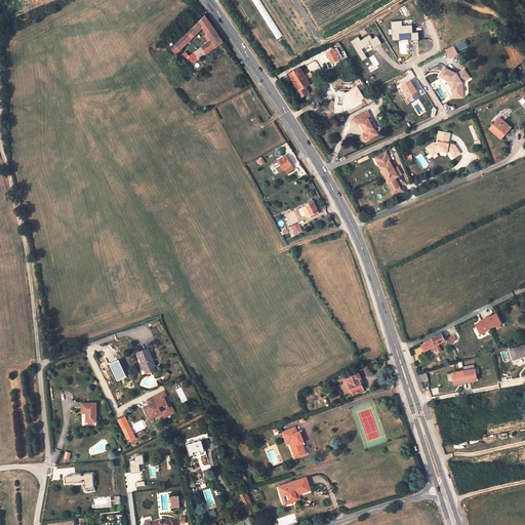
[(176,53),(203,27),(208,34),(206,36),(207,38),(206,39),(208,42),(202,46),(206,53),(223,42),(205,14),(203,17),(172,49),(176,53)]
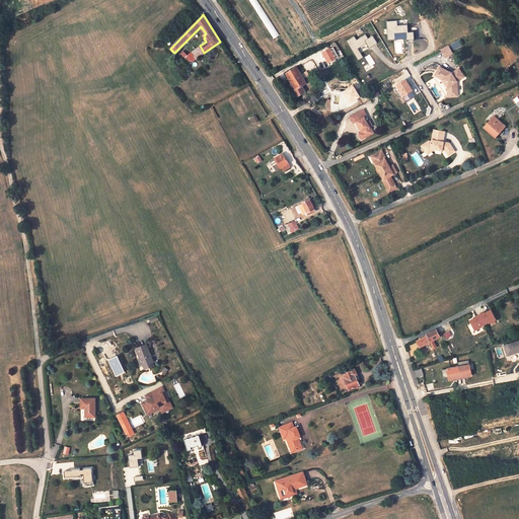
[(396,19),(386,20),(387,40),(394,39),(394,33),(398,32),(399,34),(405,34),(406,40),(414,40),(413,30),(408,30),(406,23),(397,24),(396,19)]
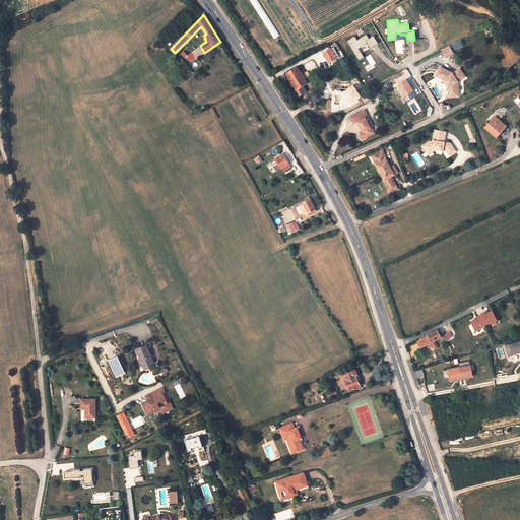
[(354,36),(347,41),(359,60),(364,57),(359,48),(367,43),(370,48),(378,43),(373,36),(368,38),(366,35),(356,40),(354,36)]
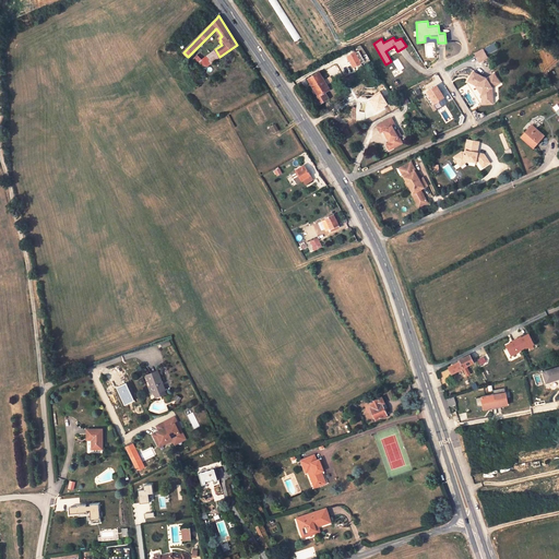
[(494,42),(485,47),(489,54),(497,48),(494,42)]
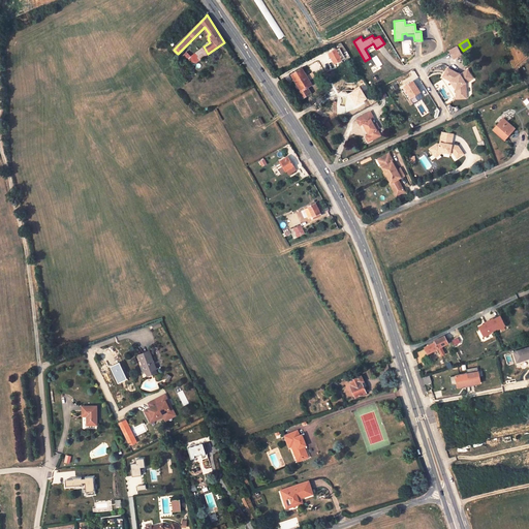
[(342,42),(336,45),(342,58),(348,55),(342,42)]
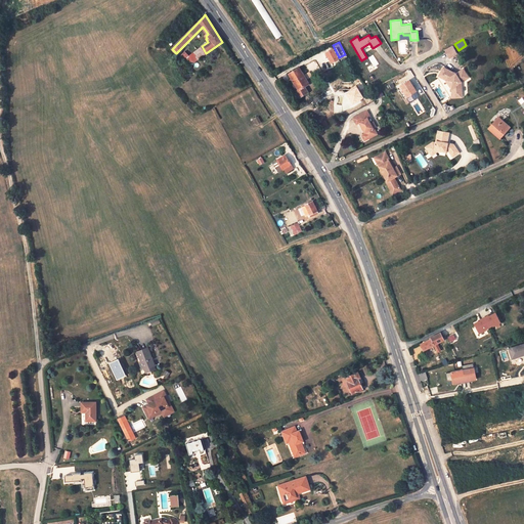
[(448,58),(456,54),(452,45),(444,49),(448,58)]
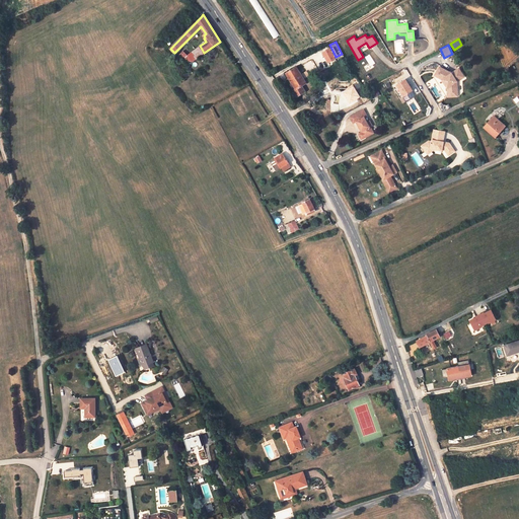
[(204,53),(200,46),(188,56),(183,51),(177,56),(188,66),(204,53)]
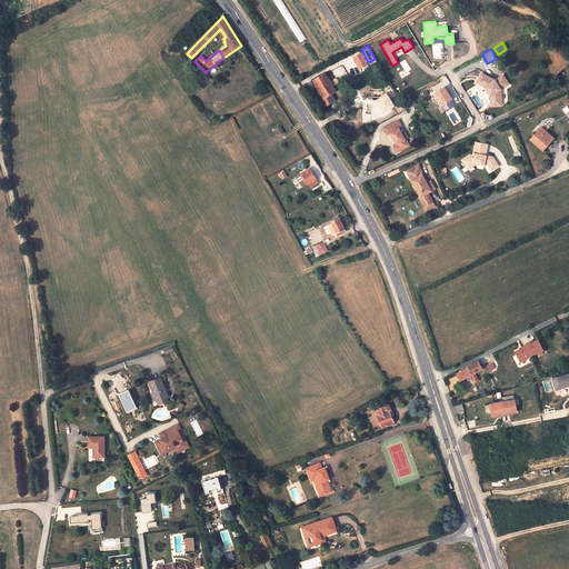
[(368,65),(361,53),(355,57),(361,68),(362,68),(368,65)]
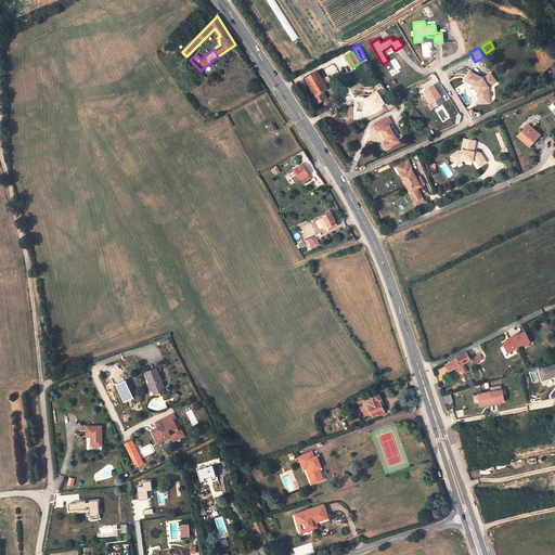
[(492,99),(486,89),(497,82),(490,72),(477,78),(473,71),(462,77),(478,106),(492,99)]
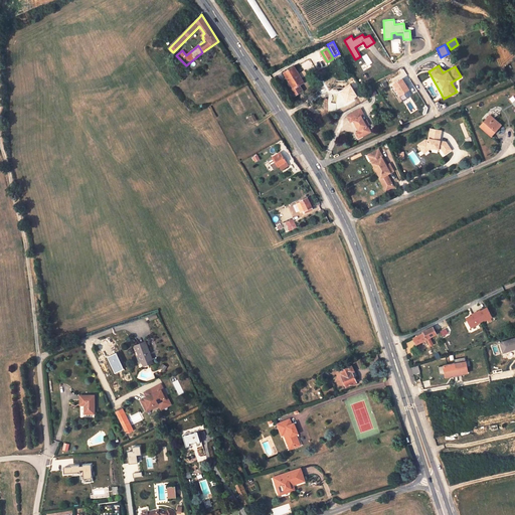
[(289,81),(293,89),(290,91),(294,97),(303,91),(299,86),(304,82),(301,79),(299,75),(294,66),(284,72),(289,81)]
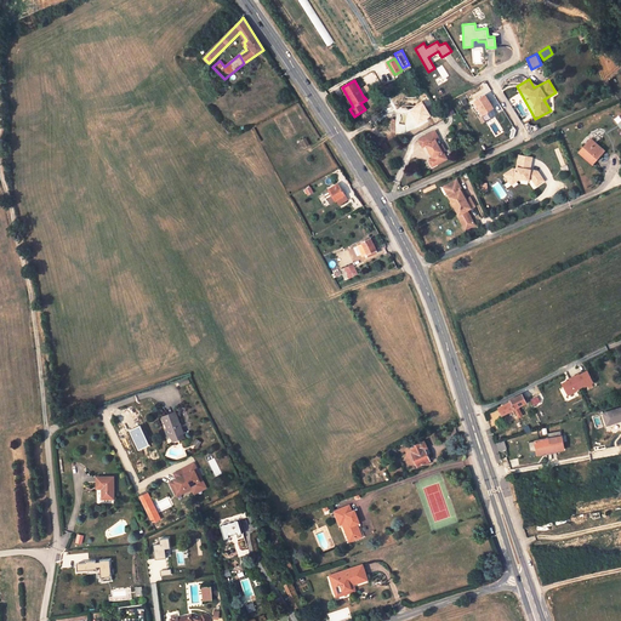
[(473,100),(480,115),(494,109),(485,93),(473,100)]
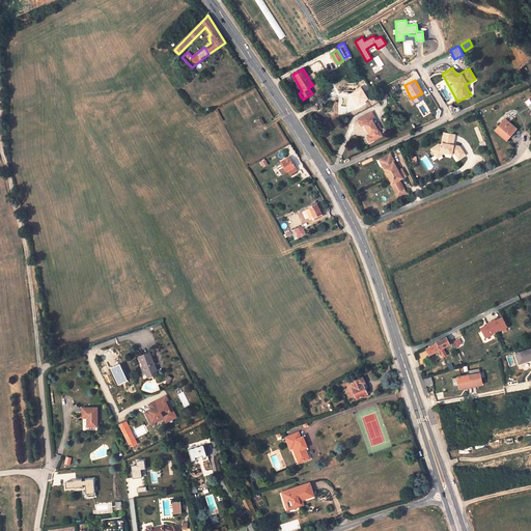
[(235,101),(243,118),(251,114),(245,96),(235,101)]
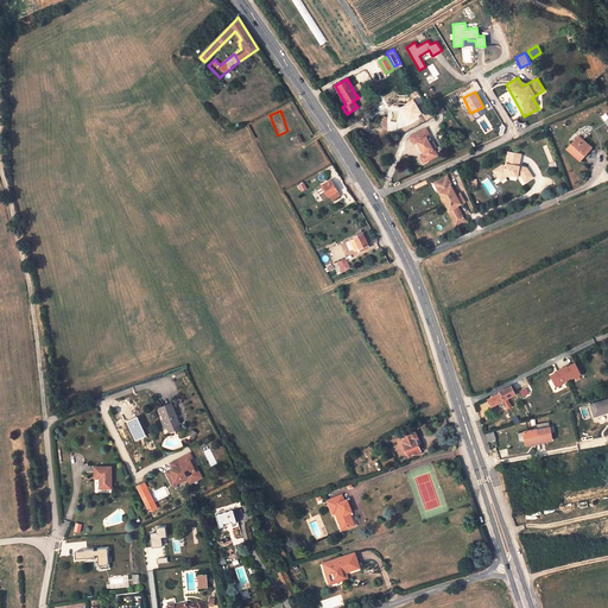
[(418,143),(424,154),(423,157),(425,160),(428,162),(438,156),(435,150),(436,149),(434,143),(431,144),(428,138),(431,137),(426,130),(415,135),(413,138),(416,141),(418,143)]
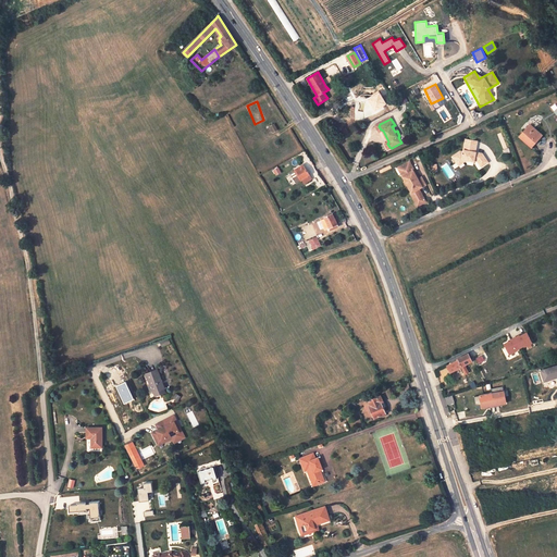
[(542,136),(530,125),(521,135),(533,146),(542,136)]
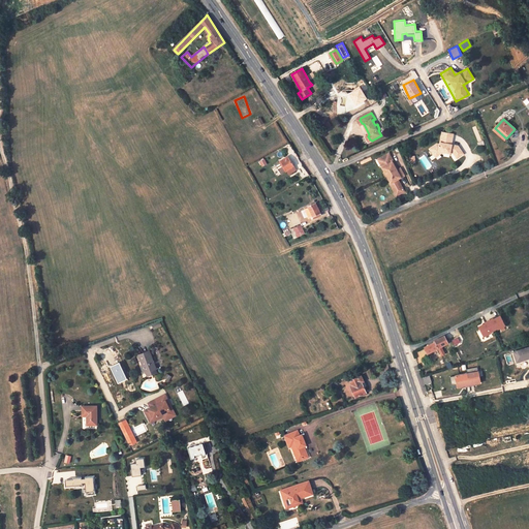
[(437,144),(430,149),(434,155),(438,151),(450,152),(450,151),(455,151),(458,157),(464,153),(458,143),(452,143),(452,132),(440,131),(440,144),(437,144)]
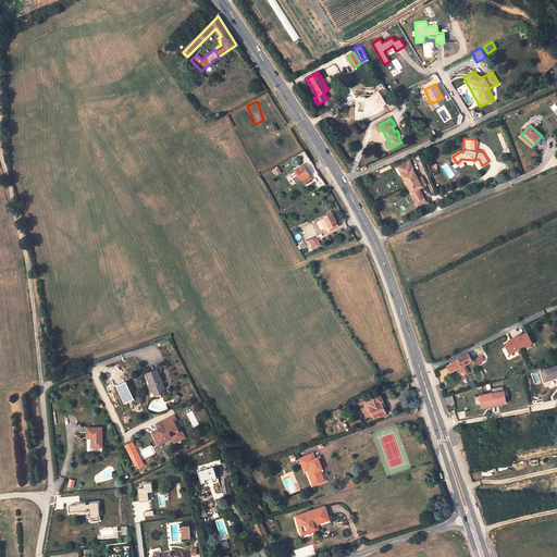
[(416,207),(424,202),(418,189),(425,185),(421,177),(419,178),(415,171),(413,172),(411,166),(412,166),(410,161),(400,165),(404,172),(401,173),(405,181),(404,182),(406,185),(407,185),(410,193),(409,193),(416,207)]
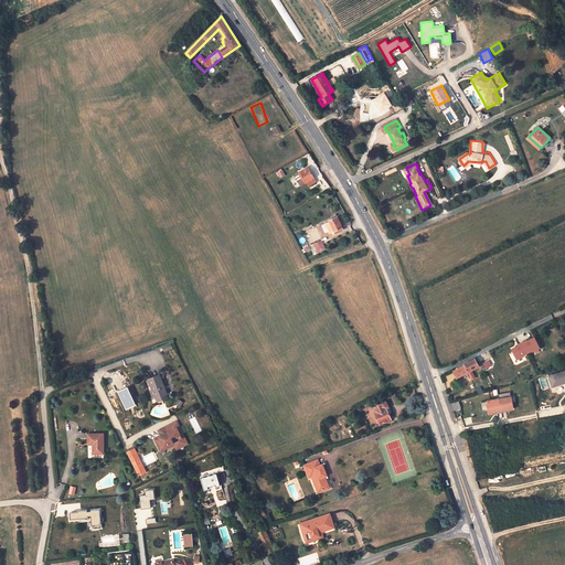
[(315,178),(309,169),(304,172),(302,171),(299,172),(305,183),(307,182),(310,187),(317,182),(315,178)]
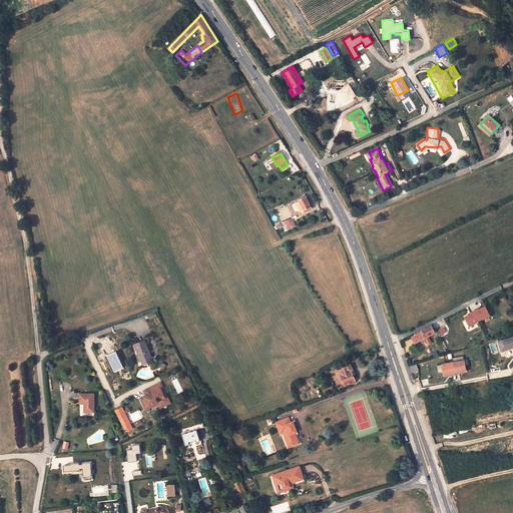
[(312,208),(307,197),(299,201),(304,210),(301,211),(302,213),(312,208)]
